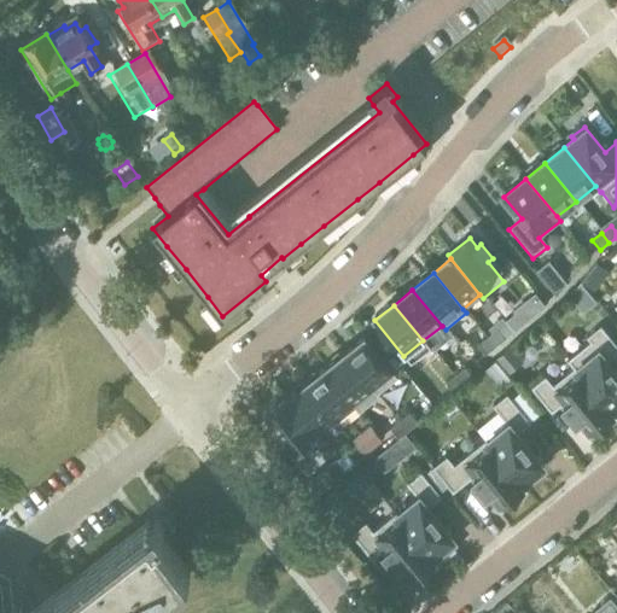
[(506,323),(514,334),(524,326),(516,316),(506,323)]
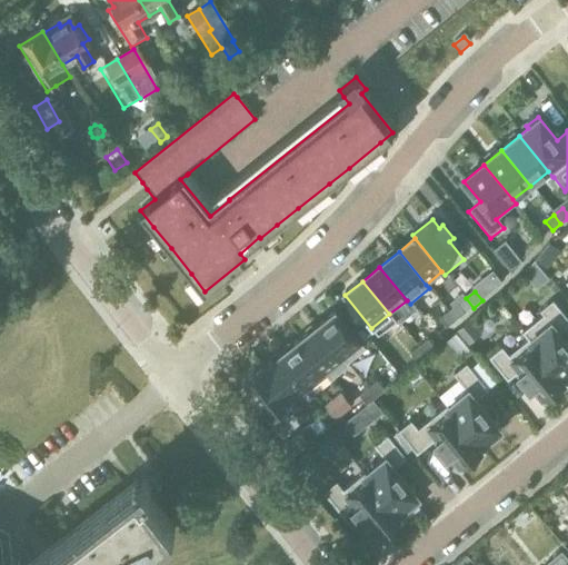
[(562,380),(567,375),(567,344),(559,335),(567,327),(567,320),(552,303),(539,313),(542,317),(521,334),(528,342),(529,340),(561,382),(562,380)]
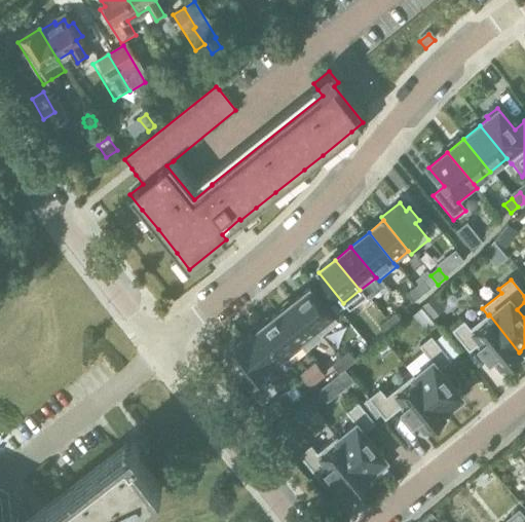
[(422,283),(414,289),(421,298),(429,291),(428,291),(422,283)]
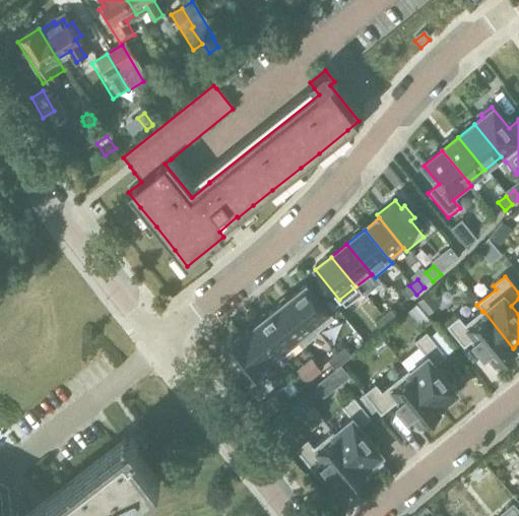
[(290,299),(318,333),(334,320),(307,285),(290,299)]
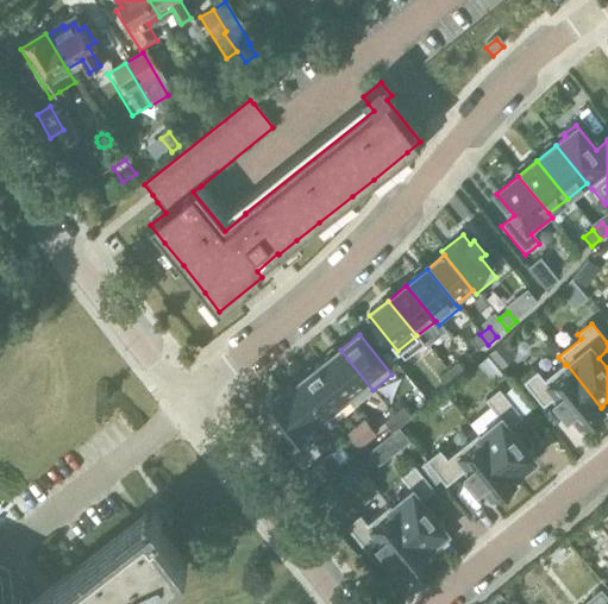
[(470,343),(478,352),(488,345),(480,334),(470,343)]
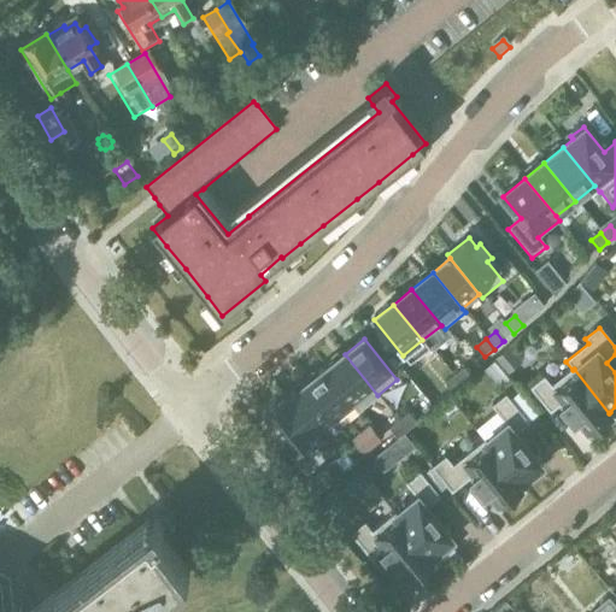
[(505,352),(494,362),(494,363),(506,377),(518,368),(506,353),(505,352)]
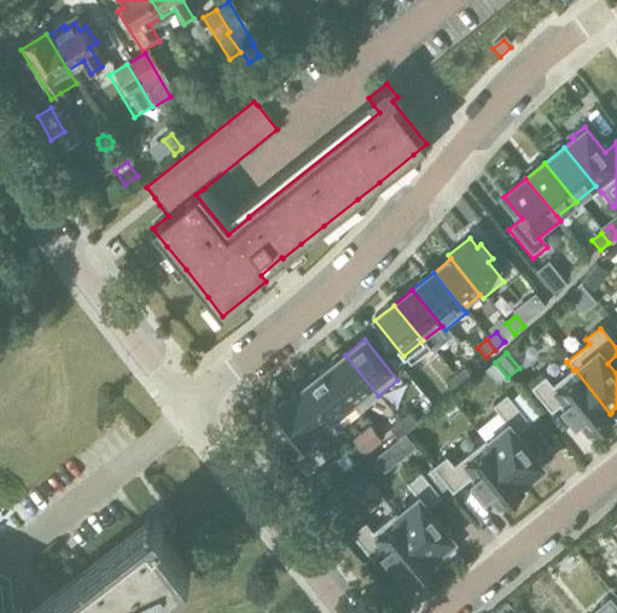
[(359,415),(379,398),(378,396),(345,355),(324,372),(353,408),(359,415)]
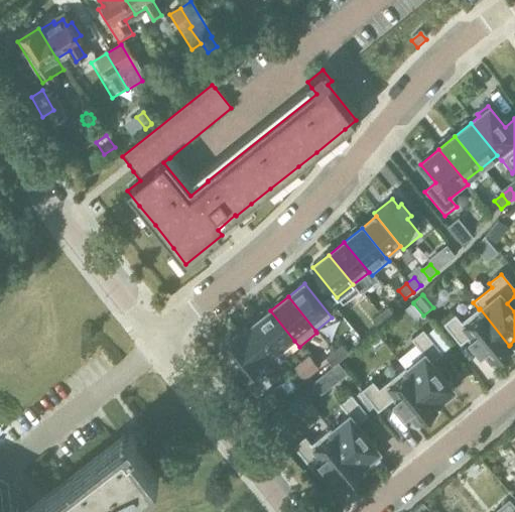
[(455,315),(442,326),(460,347),(471,339),(481,352),(482,352),(492,364),(495,362),(498,366),(514,351),(514,350),(510,345),(509,346),(480,308),(479,309),(461,324),(455,315)]
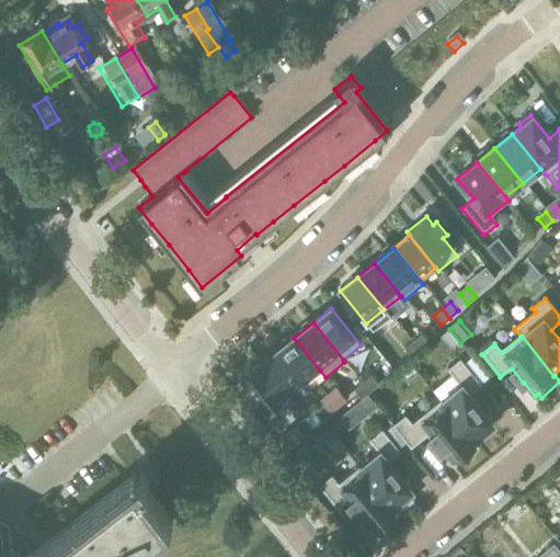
[(421,337),(412,343),(420,352),(429,345),(421,337)]
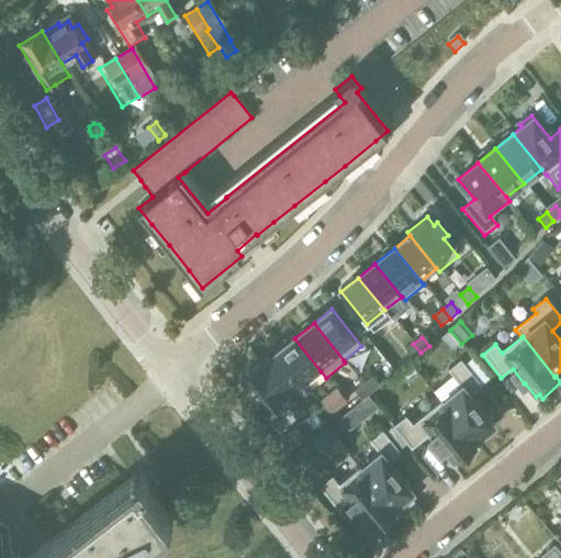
[(321,371),(294,338),(278,352),(304,384),(321,371)]
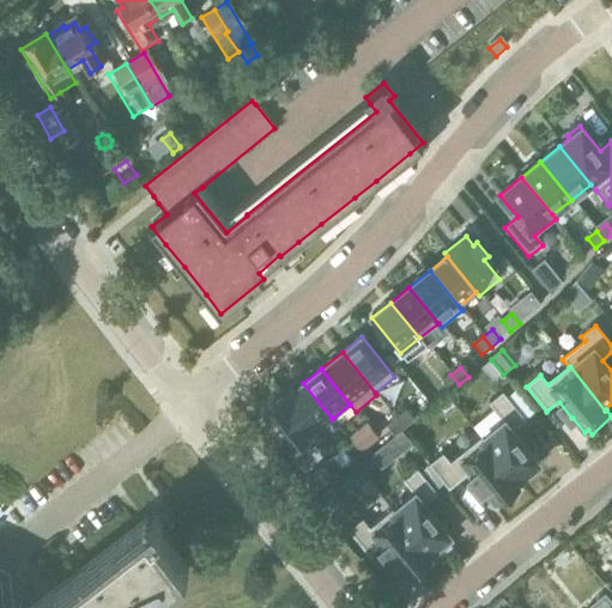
[(449,393),(459,384),(450,375),(442,383),(449,393)]
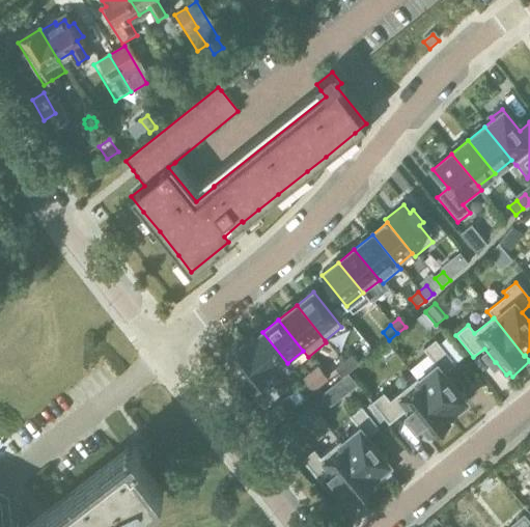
[(247,344),(272,376),(287,363),(262,332),(247,344)]
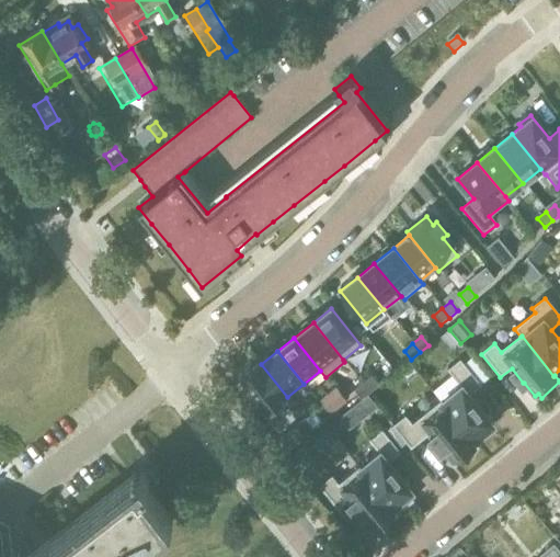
[(447,371),(460,387),(442,402),(441,404),(472,442),(473,441),(493,424),(470,396),(481,387),(459,360),(447,371)]
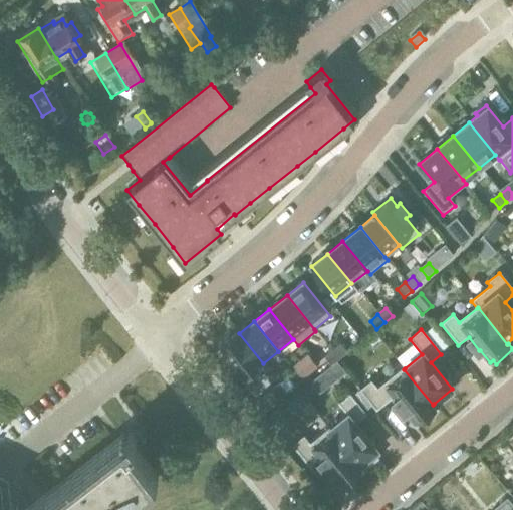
[(239,333),(237,331),(219,345),(225,352),(222,355),(231,367),(224,374),(239,393),(250,384),(246,378),(264,364),(263,363),(239,333)]
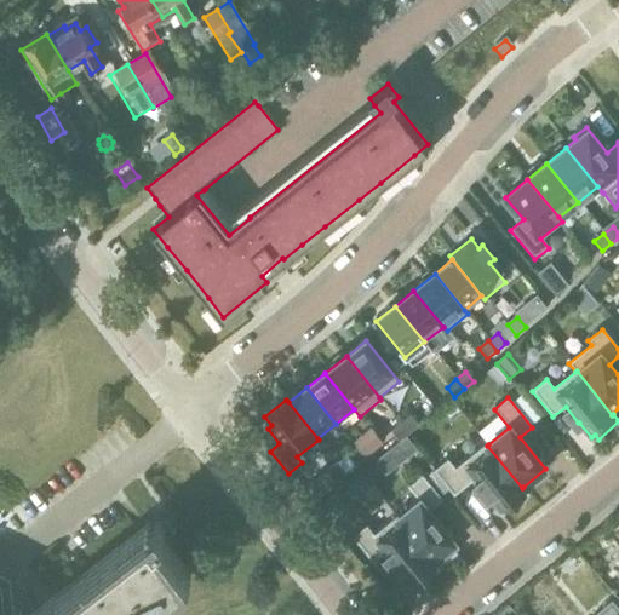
[(410,417),(400,425),(408,435),(418,427),(410,417)]
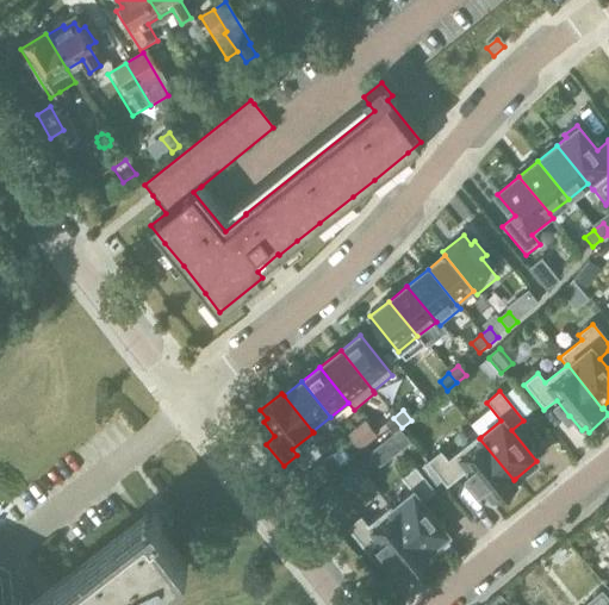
[(384,425),(386,429),(392,435),(402,428),(393,418),(384,425)]
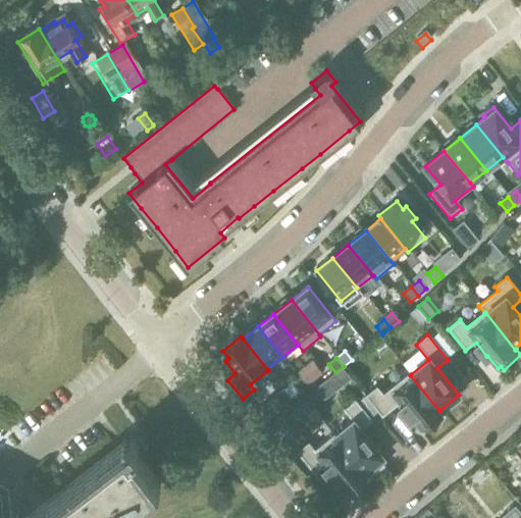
[(299,375),(300,377),(307,385),(321,374),(313,364),(299,375)]
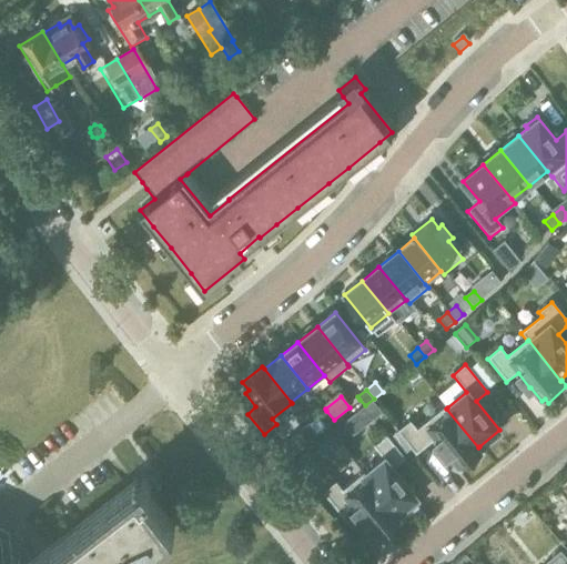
[(447,408),(446,406),(417,431),(409,422),(397,433),(416,456),(435,440),(447,454),(459,469),(463,466),(466,470),(485,454),(479,446),(478,447),(446,409),(447,408)]
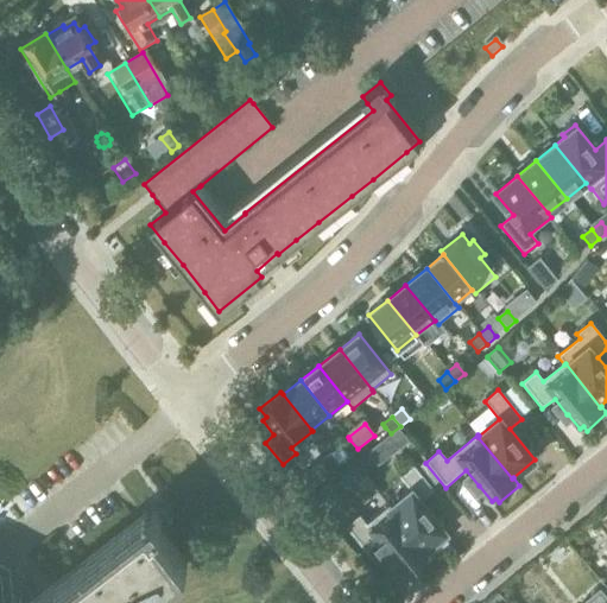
[(349,440),(340,448),(347,457),(356,450),(358,449),(349,439),(349,440)]
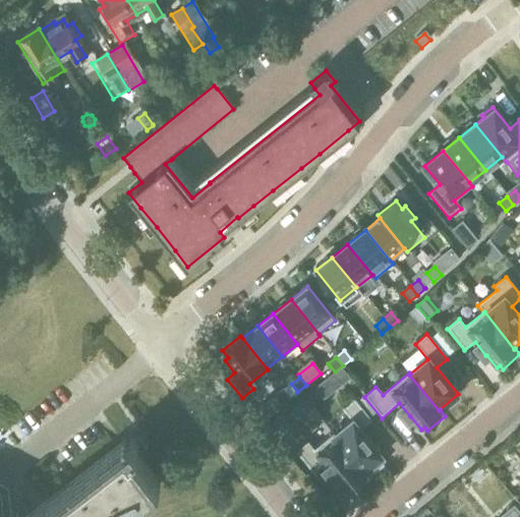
[(283,390),(275,397),(281,405),(290,398),(283,390)]
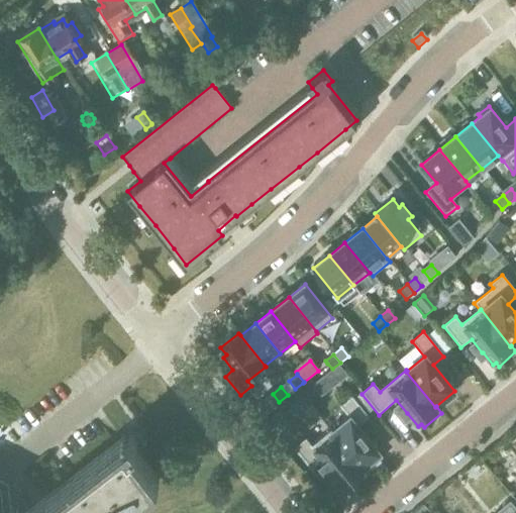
[(300,396),(292,402),(300,412),(308,405),(300,396)]
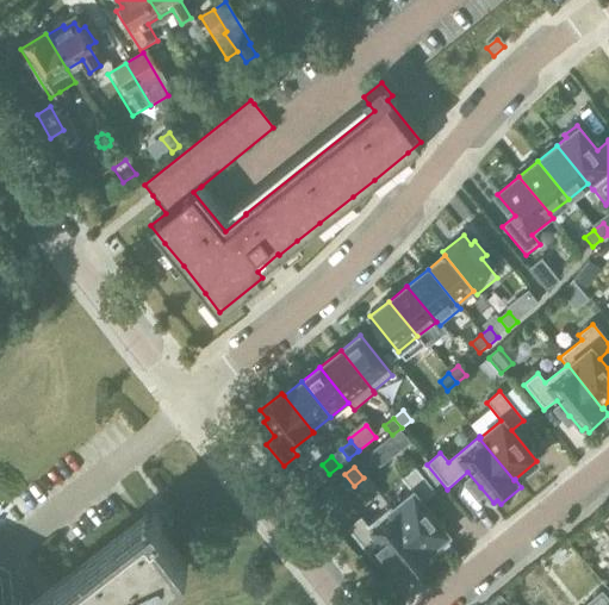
[(428,556),(427,556),(430,561),(451,544),(443,537),(448,534),(423,503),(435,492),(415,468),(401,479),(412,493),(391,510),(390,511),(428,556)]
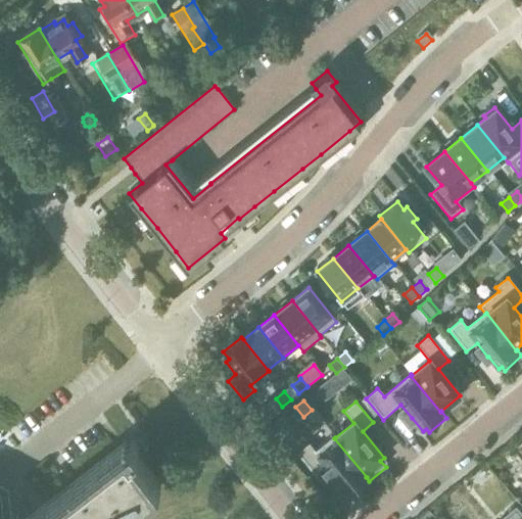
[(309,444),(297,454),(315,475),(325,467),(336,480),(347,493),(366,477),(367,477),(334,438),(335,437),(334,436),(316,452),(309,444)]
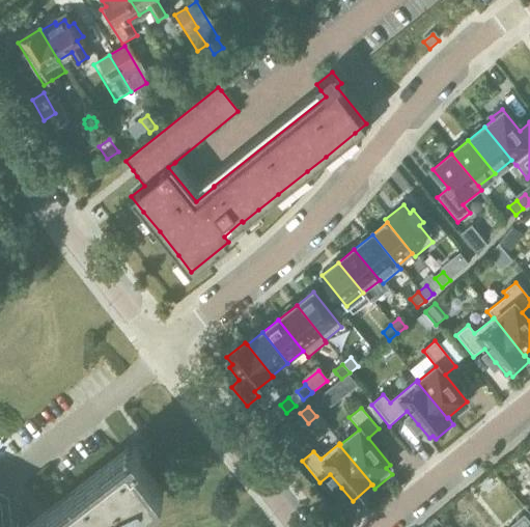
[(118,526),(163,493),(143,467),(141,465),(149,458),(148,455),(142,447),(141,448),(138,451),(134,446),(130,449),(132,452),(131,453),(127,456),(119,463),(118,463),(89,486),(73,499),(48,518),(47,518),(35,526),(118,526)]
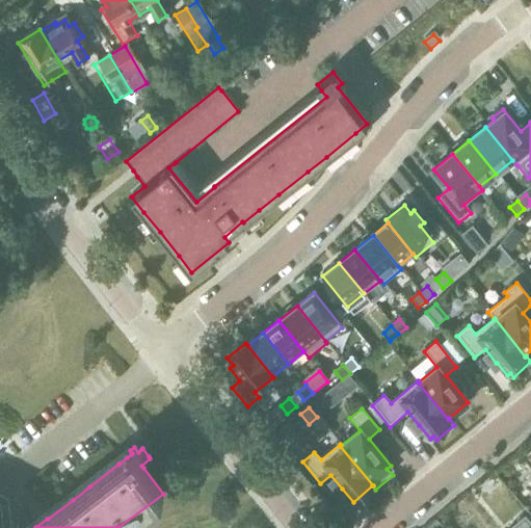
[(530,527),(530,525),(525,519),(513,527),(530,527)]
